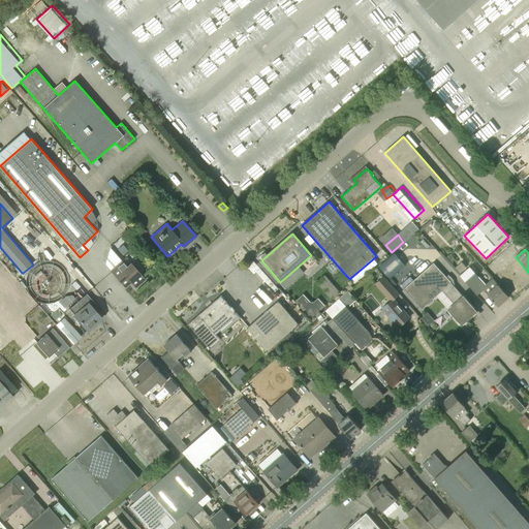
[(379,266),(390,278),(405,265),(395,252),(379,266)]
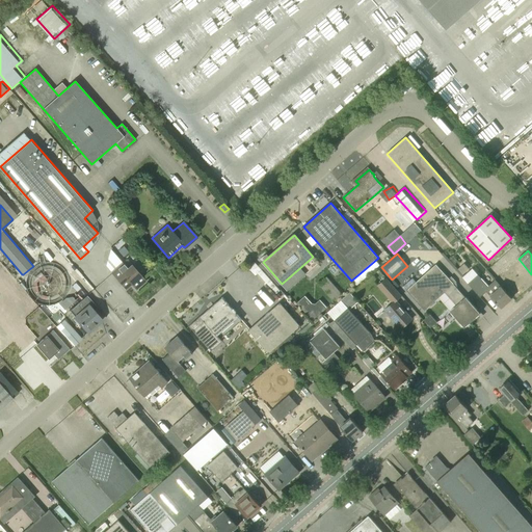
[(128,269),(123,264),(112,273),(125,288),(130,283),(137,291),(147,282),(132,265),(128,269)]
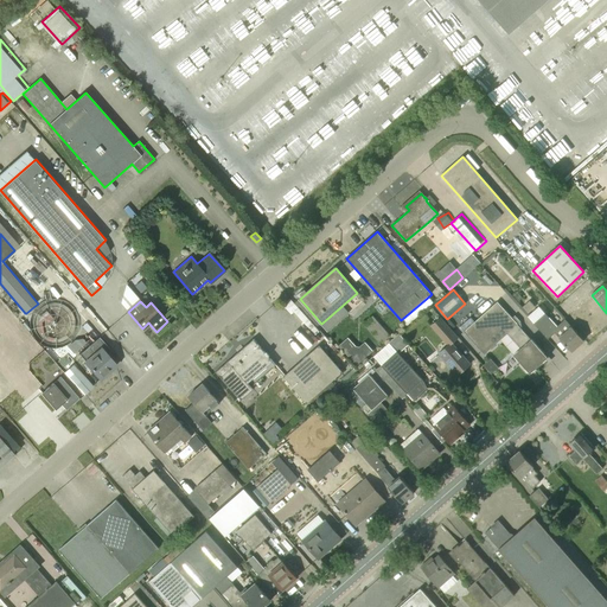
[(530,339),(517,325),(518,324),(497,302),(464,332),(484,355),(508,333),(521,349),(513,355),(530,374),(548,358),(531,339),(530,339)]
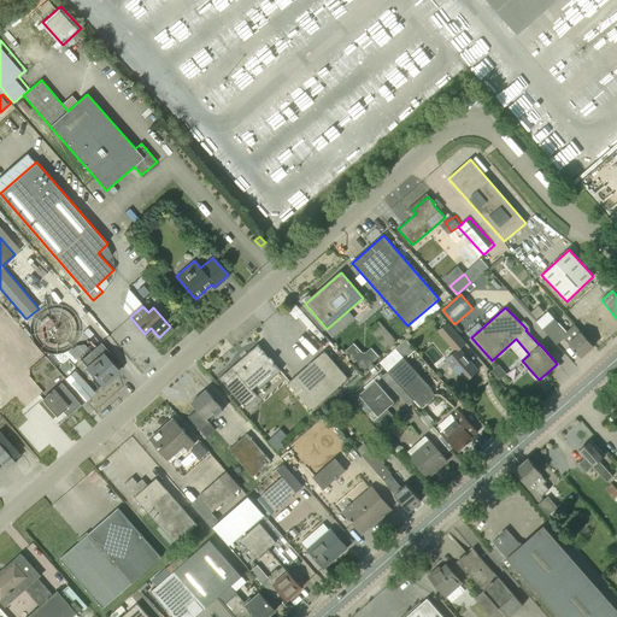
[(569,334),(554,318),(545,327),(553,336),(559,342),(564,339),(568,344),(581,358),(594,346),(576,327),(569,334)]
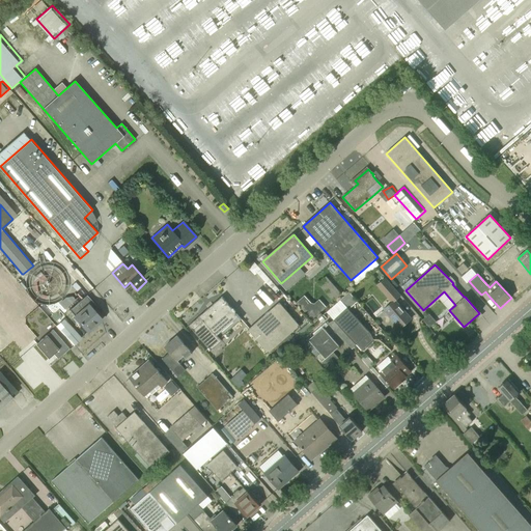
[(331,295),(339,287),(328,276),(320,282),(331,295)]
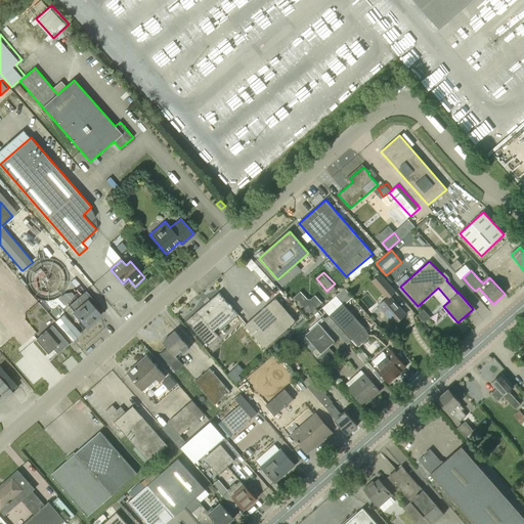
[(395,323),(405,315),(390,297),(395,292),(390,285),(385,278),(381,274),(373,280),(388,298),(380,305),(395,323)]
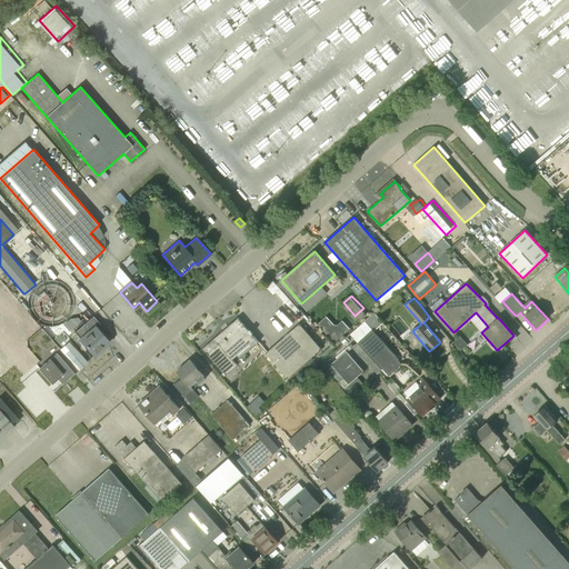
[(421,299),(418,302),(423,309),(427,306),(421,299)]
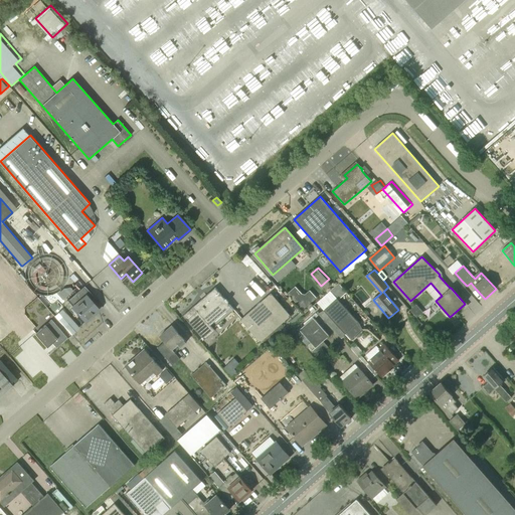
[(63,289),(57,294),(62,300),(72,291),(69,287),(65,291),(63,289)]
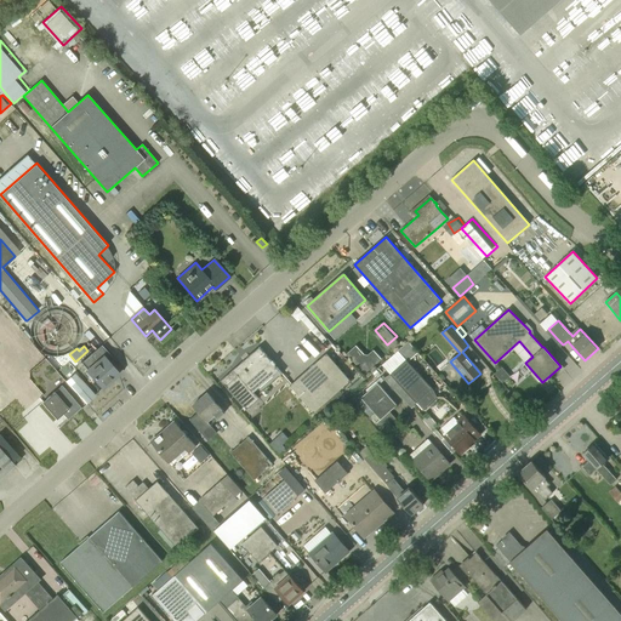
[(374,349),(368,355),(364,354),(357,346),(347,354),(365,375),(382,359),(374,349)]
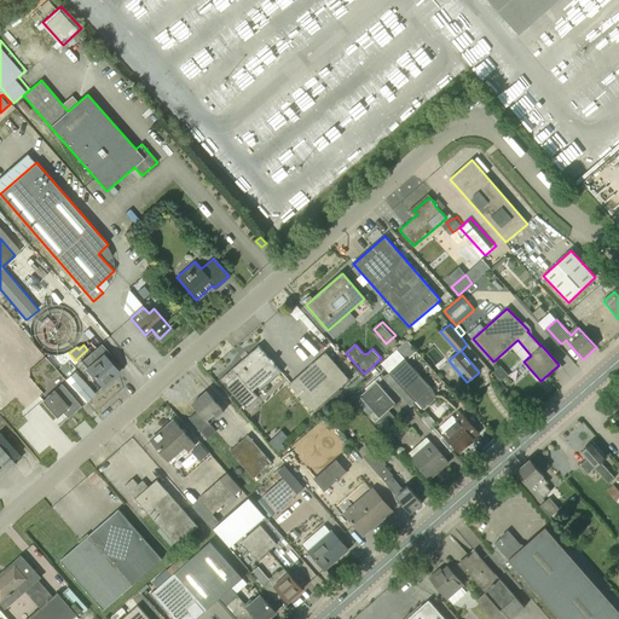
[(220,380),(246,409),(258,398),(256,395),(282,372),(273,364),(276,363),(272,358),(270,359),(259,346),(220,380)]
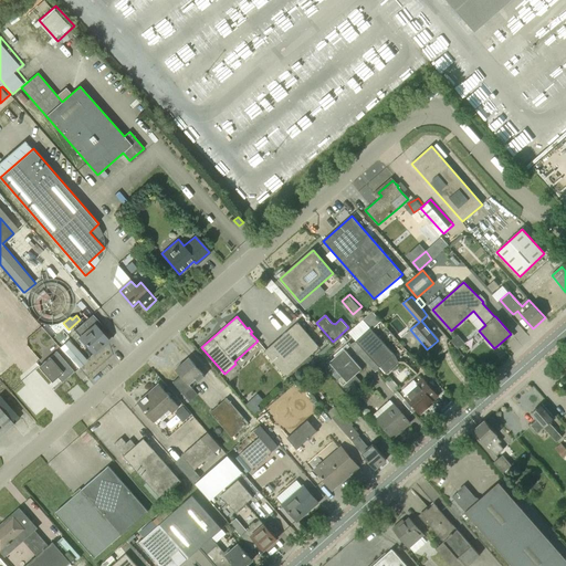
[(93,353),(107,341),(87,318),(74,331),(93,353)]
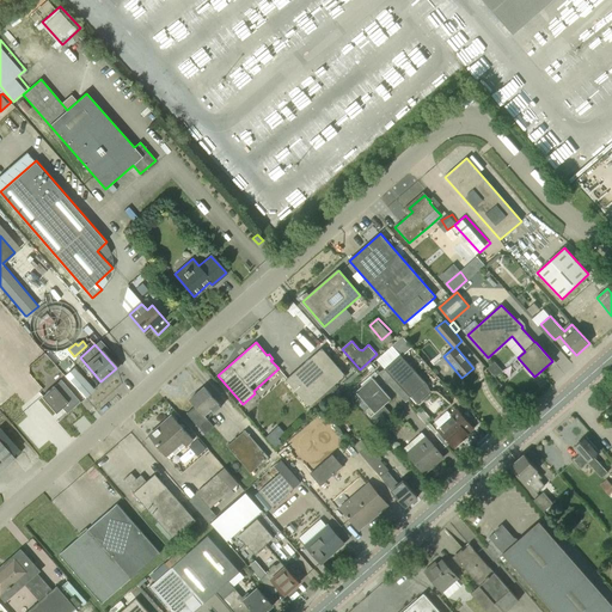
[(310,407),(311,405),(346,375),(322,348),(286,380),(310,407)]
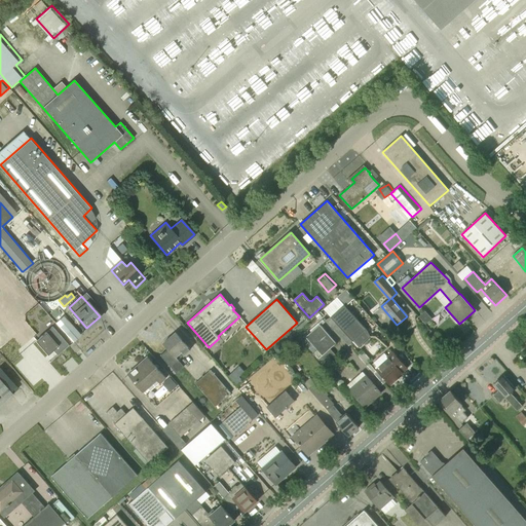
[(359,347),(371,336),(366,329),(344,304),(331,316),(326,320),(349,344),(352,341),(359,347)]
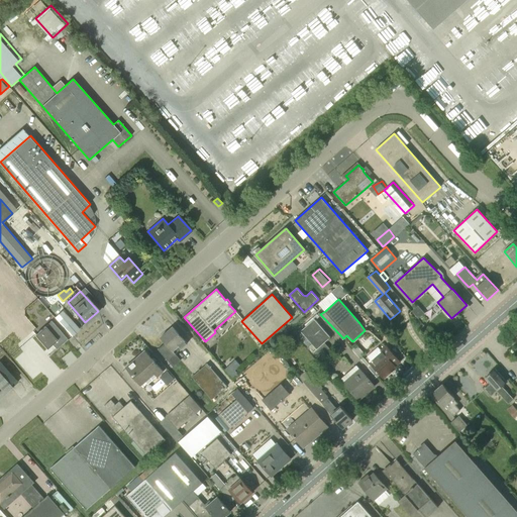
[(59,321),(72,336),(80,329),(67,314),(59,321)]
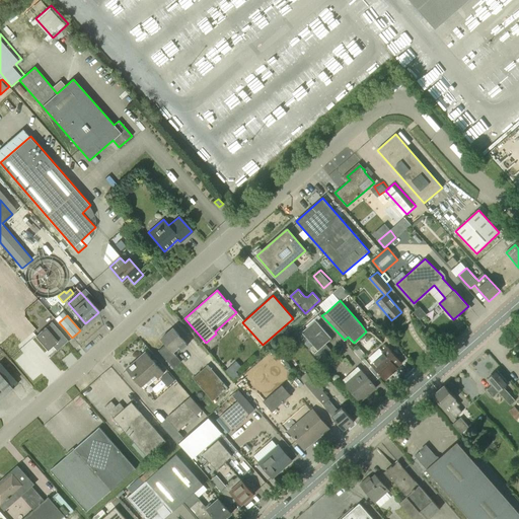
[(67,341),(52,322),(47,317),(41,323),(45,328),(35,337),(47,350),(52,345),(56,350),(67,341)]
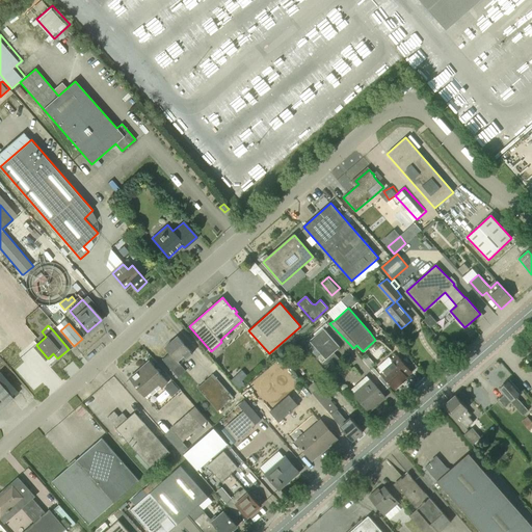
[(323,362),(335,352),(340,347),(323,328),(310,341),(321,354),(318,356),(323,362)]
